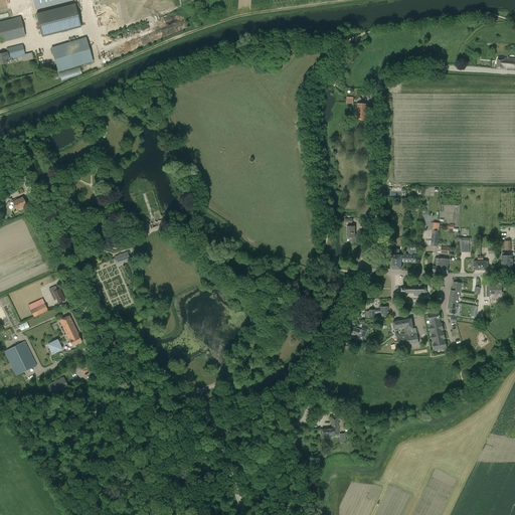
[(81,27),(76,8),(79,8),(78,4),(71,5),(36,14),(42,37),(81,27)]
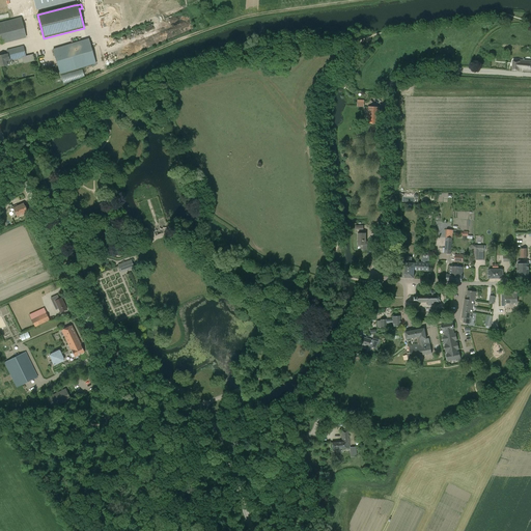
[(22,18),(0,22),(0,35),(2,43),(26,36),(22,18)]
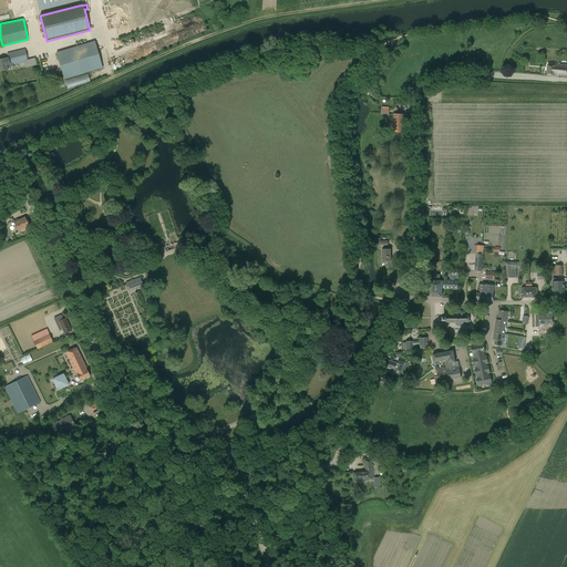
[(64,79),(103,68),(94,41),(57,52),(64,79)]
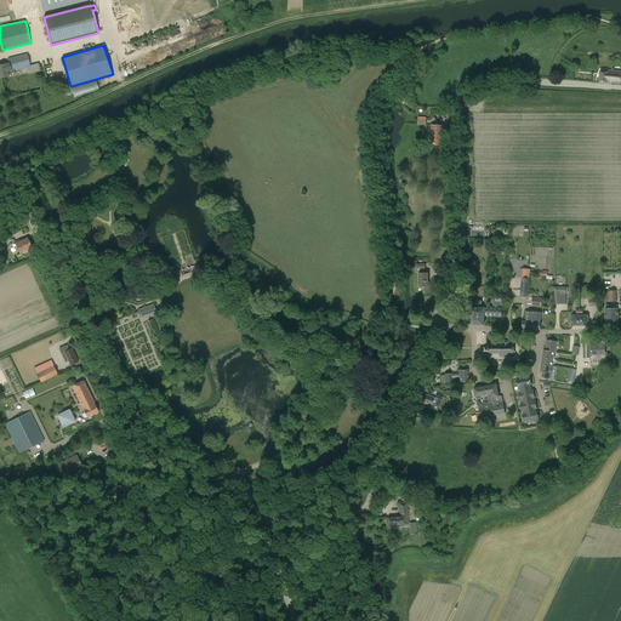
[(0,64),(0,74),(1,78),(12,75),(11,70),(30,66),(28,53),(9,58),(10,63),(6,64),(5,63),(0,64)]
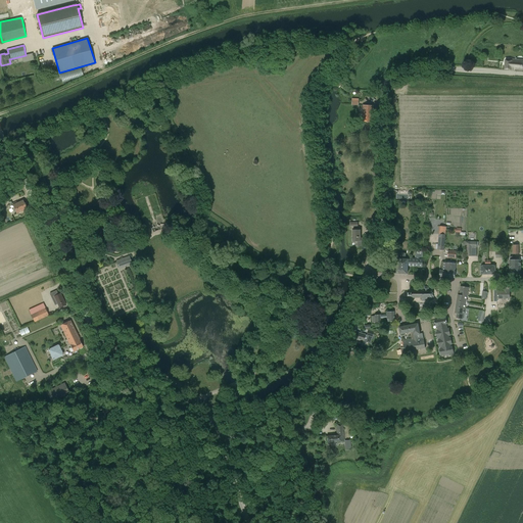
[(506,60),(505,69),(515,69),(522,69),(522,61),(522,59),(511,59),(511,60),(506,60)]
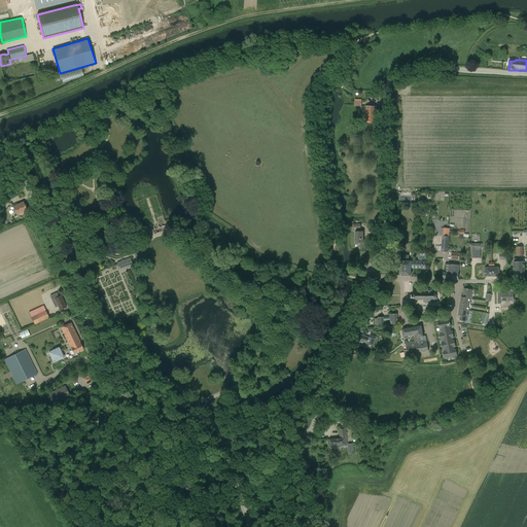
[(60,74),(63,82),(84,76),(82,69),(78,70),(77,68),(60,74)]
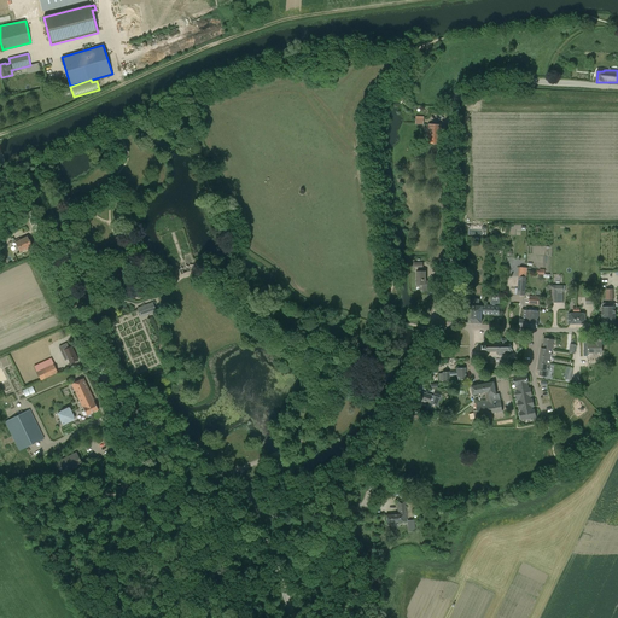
[(429,124),(429,134),(441,135),(442,126),(429,124)]
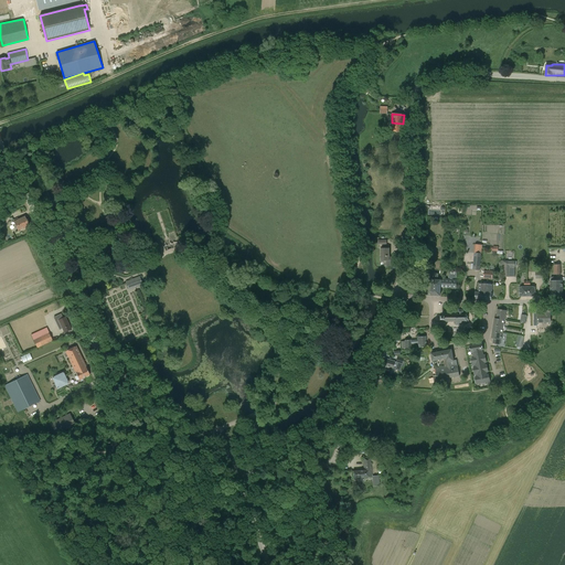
[(403,124),(392,123),(392,131),(403,131),(403,124)]
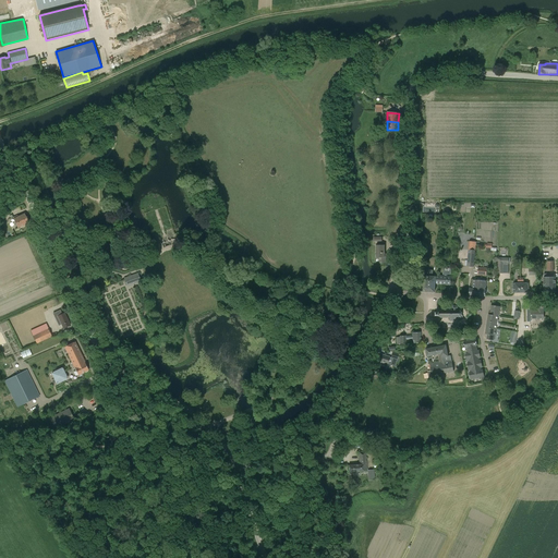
[(13,218),(14,219),(17,228),(28,222),(24,214),(19,217),(17,216),(13,218)]
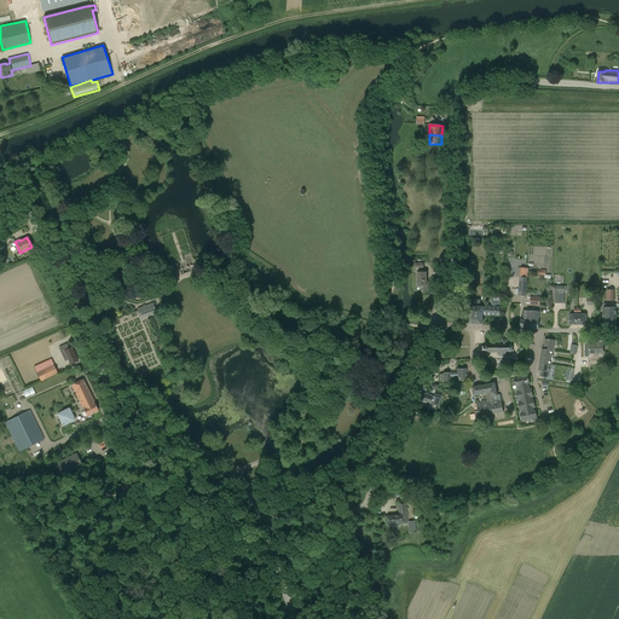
[(520,268),(518,295),(526,296),(528,270),(520,268)]
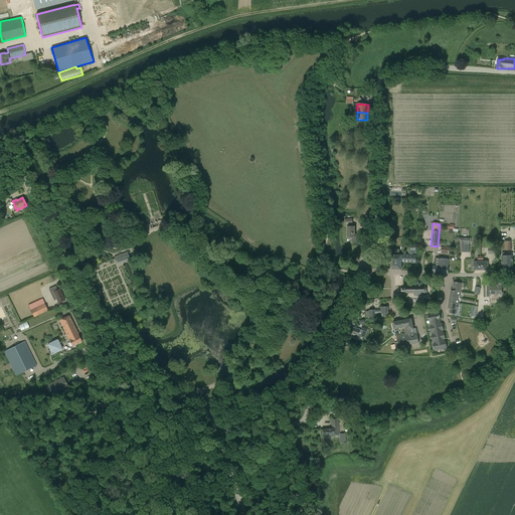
[(356,242),(356,234),(355,234),(355,226),(347,226),(347,237),(352,237),(352,242),(356,242)]
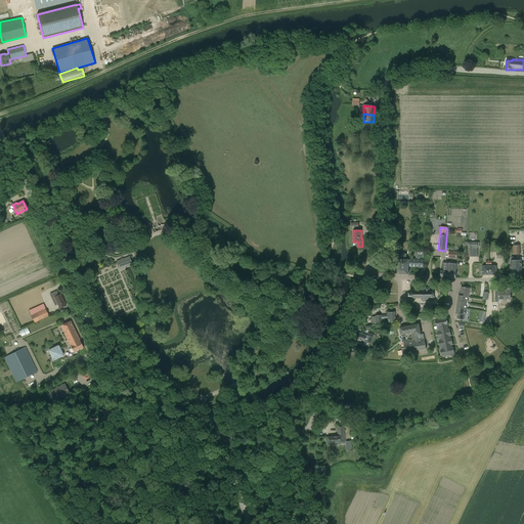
[(467,257),(473,257),(473,248),(477,248),(478,242),(468,243),(467,257)]
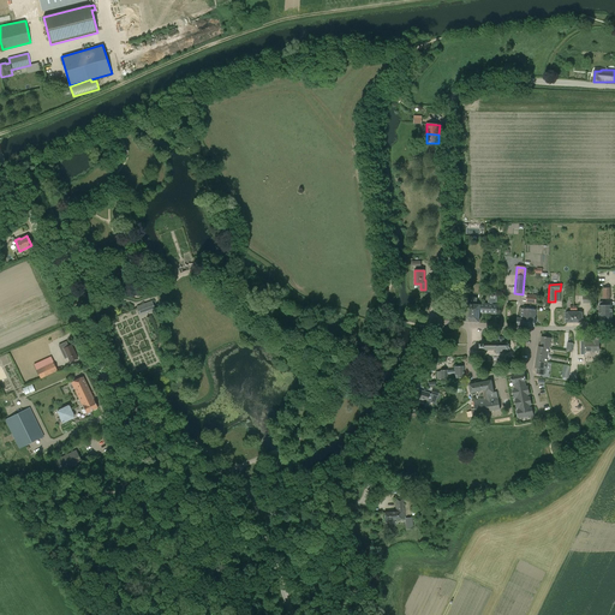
[(536,305),(537,294),(526,294),(526,304),(536,305)]
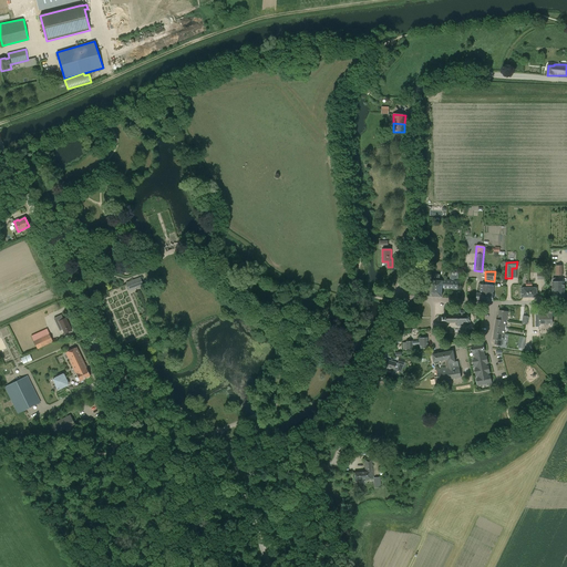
[(442,281),(442,288),(457,289),(459,281),(454,280),(454,279),(459,279),(460,272),(451,272),(450,280),(442,280),(442,281)]
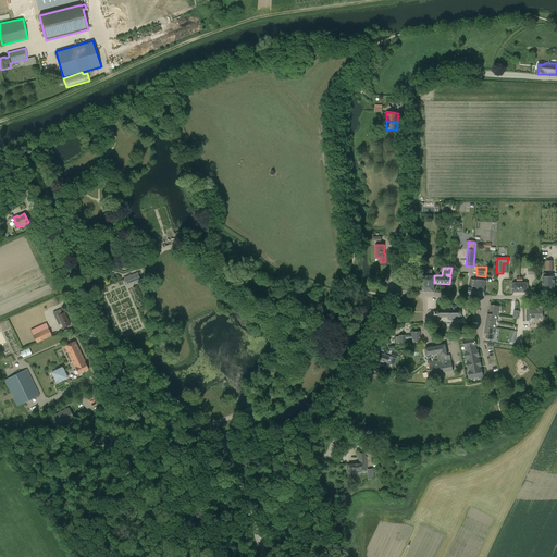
[(434,292),(434,283),(434,276),(431,276),(432,270),(423,269),(423,275),(422,275),(421,291),(434,292)]
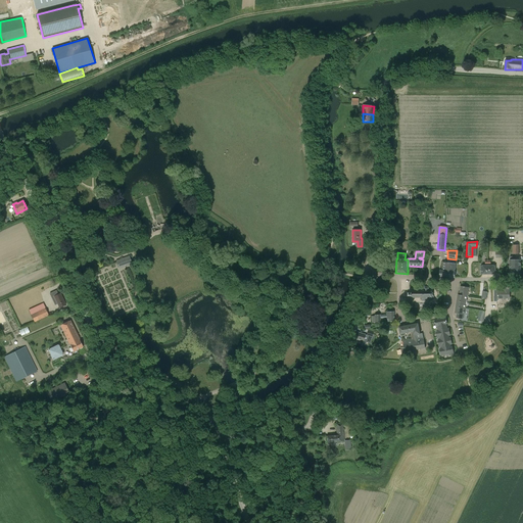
[(519,259),(519,256),(510,257),(510,260),(510,274),(521,274),(520,259),(519,259)]
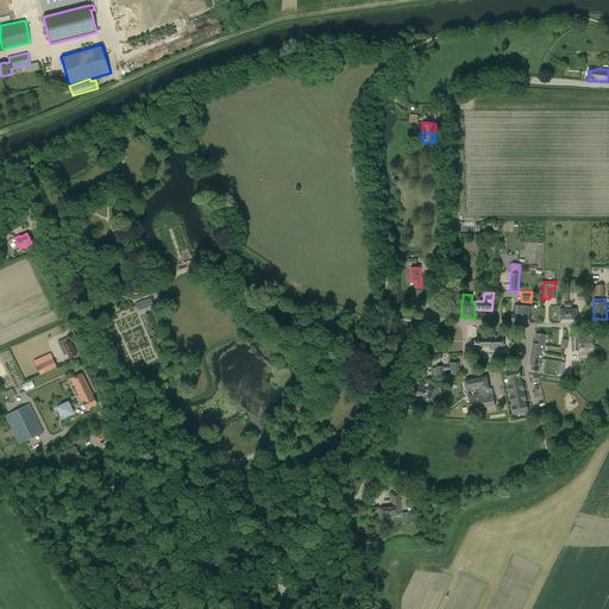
[(138,312),(144,309),(154,306),(151,300),(136,306),(138,312)]
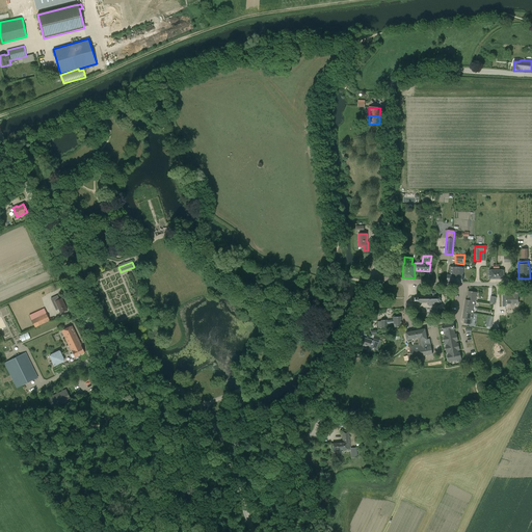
[(455,282),(462,283),(463,268),(455,267),(455,282)]
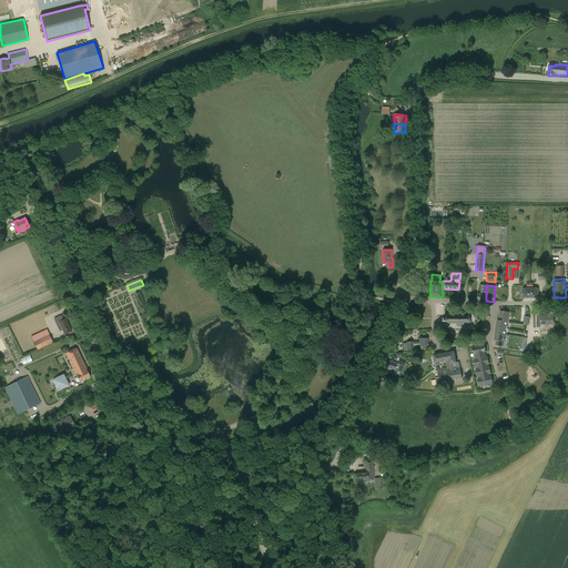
[(500,311),(499,320),(507,321),(509,312),(500,311)]
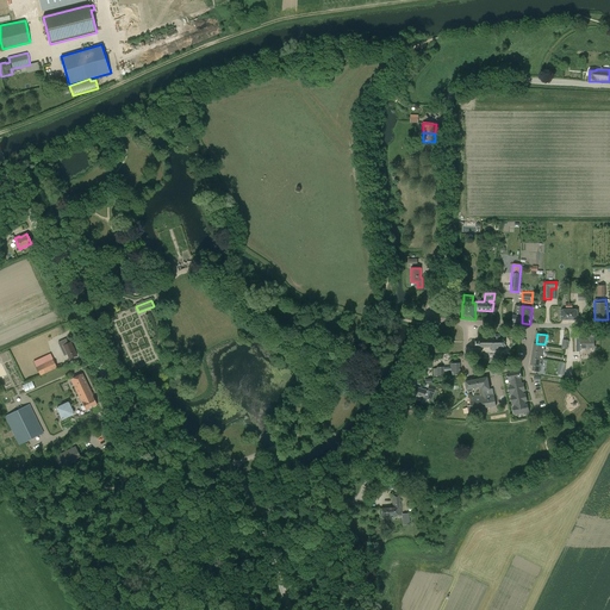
[(505,346),(505,344),(504,343),(505,342),(505,341),(504,341),(504,340),(504,338),(503,338),(503,340),(499,340),(499,336),(498,335),(496,335),(495,336),(495,338),(478,338),(478,341),(475,341),(475,346),(478,346),(478,347),(492,347),(492,350),(498,350),(499,349),(506,349),(505,346)]
